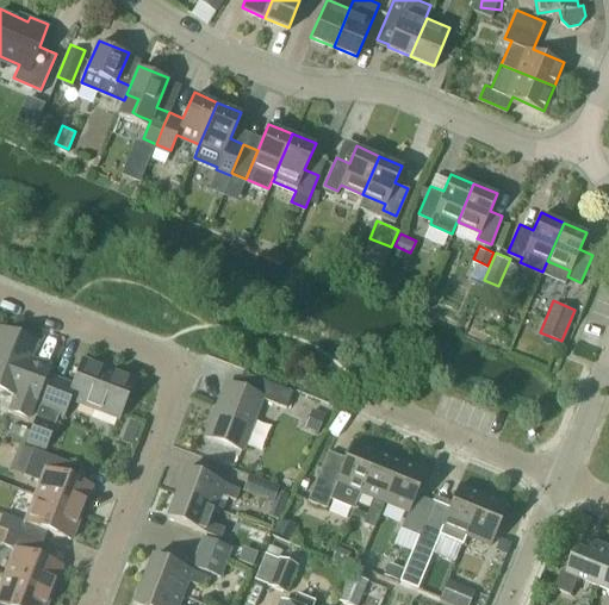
[(37,340),(0,325),(0,326),(0,385),(16,392),(10,407),(29,415),(39,387),(41,388),(51,361),(32,353),(37,340)]
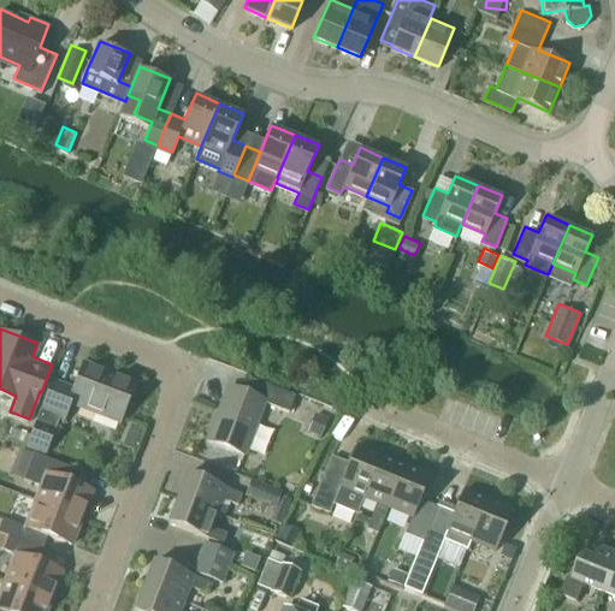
[(46,451),(59,417),(64,420),(71,399),(120,419),(135,380),(84,361),(75,387),(52,379),(33,431),(28,444),(46,451)]
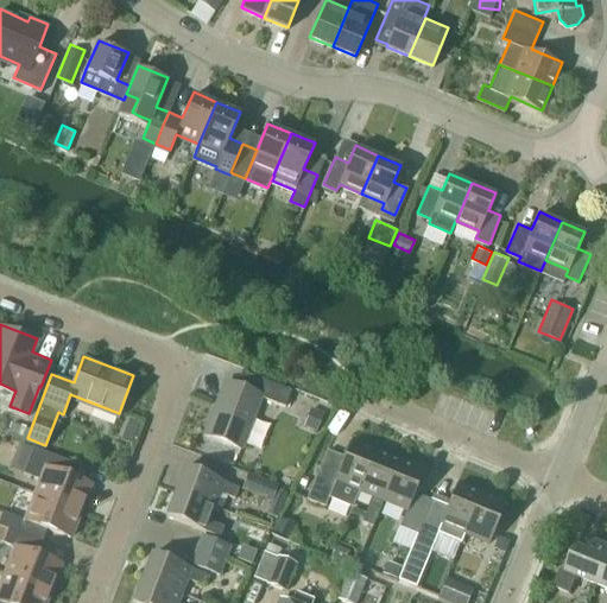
[(206,431),(241,445),(261,394),(285,404),(292,387),(258,374),(252,389),(226,379),(206,431)]
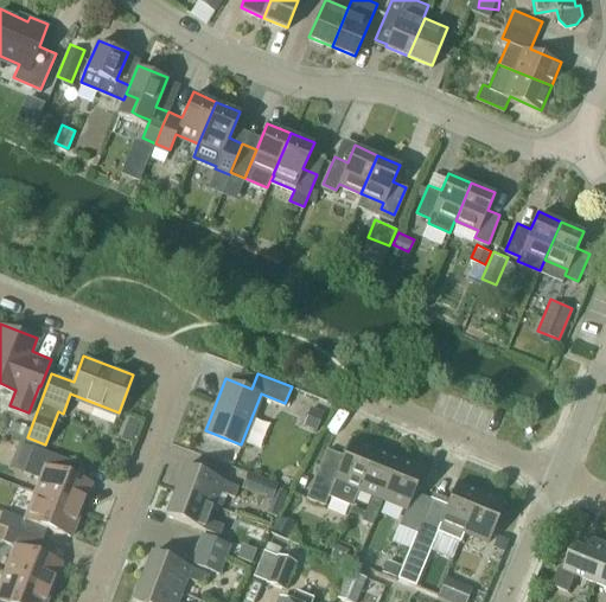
[(303,422),(316,428),(324,410),(311,404),(303,422)]
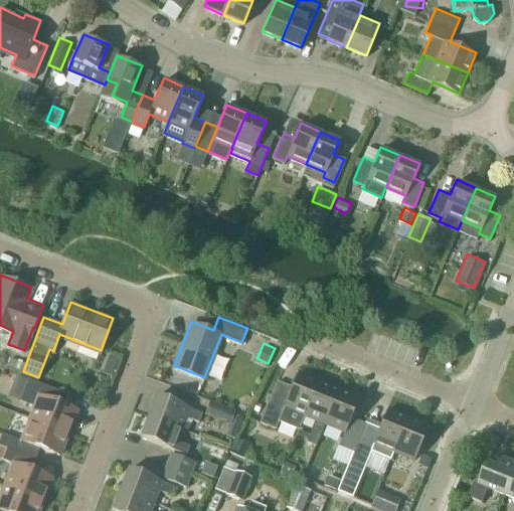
[(27,360),(11,354),(6,368),(21,374),(23,371),(27,360)]
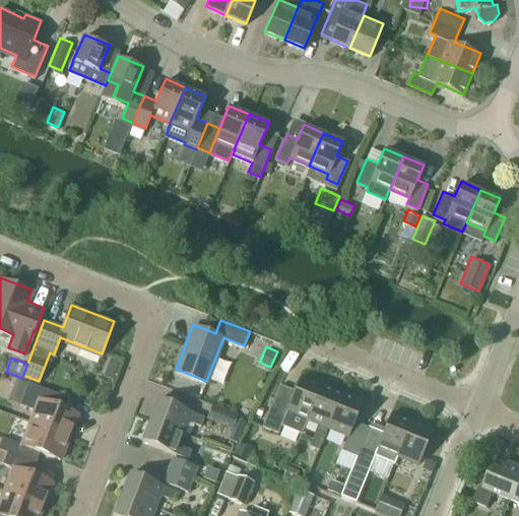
[(308,416),(322,383),(302,375),(288,404),(273,398),(263,425),(278,431),(281,423),(302,431),(308,416)]
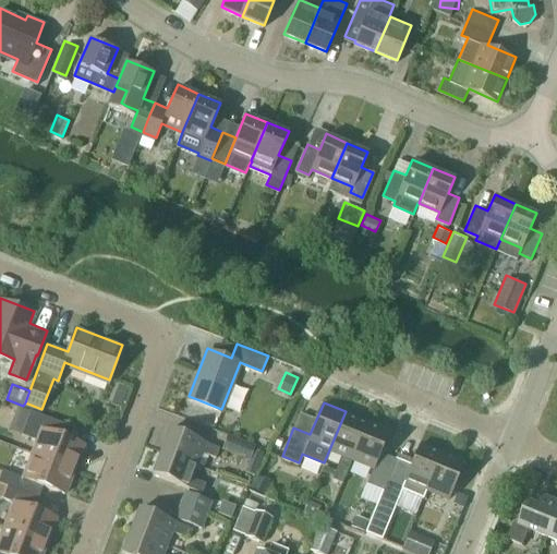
[(38,438),(33,452),(74,467),(84,442),(62,434),(67,422),(31,408),(22,432),(38,438)]
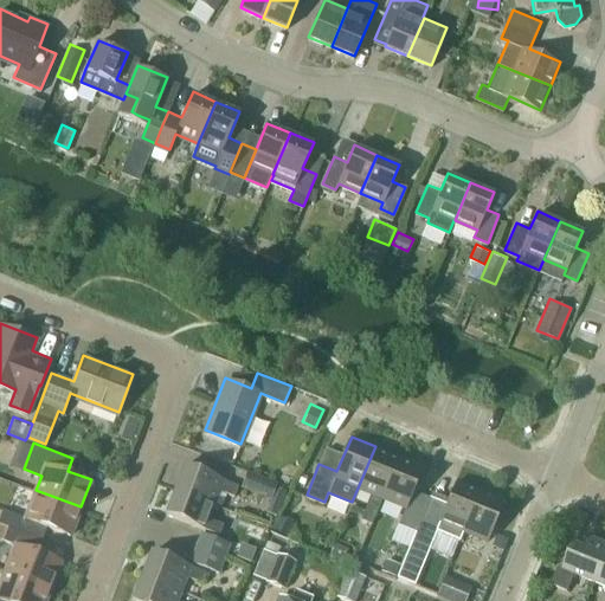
[(399,456),(375,446),(359,485),(372,490),(361,517),(372,522),(383,495),(399,456)]
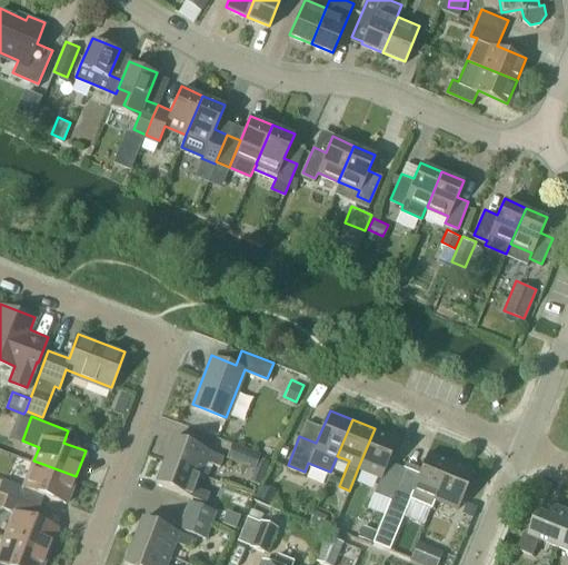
[(388,496),(390,497),(391,497),(404,465),(389,459),(397,438),(375,428),(359,465),(381,474),(375,491),(376,492),(388,496)]
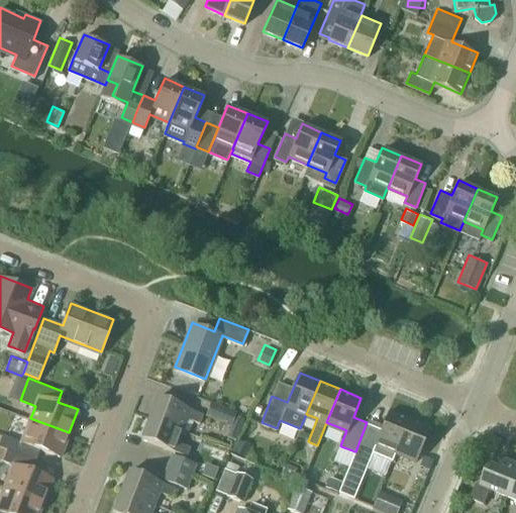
[(158,395),(149,416),(185,429),(190,417),(200,421),(204,412),(158,395)]
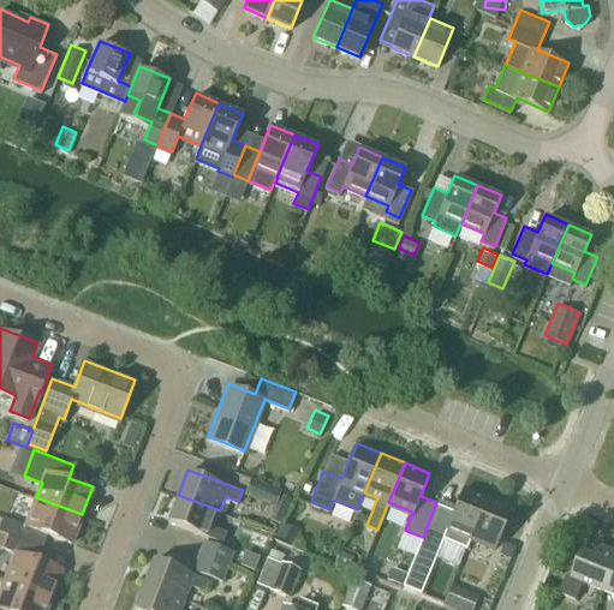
[(281,488),(251,476),(245,492),(275,504),(270,516),(281,520),(291,496),(280,491),(281,488)]
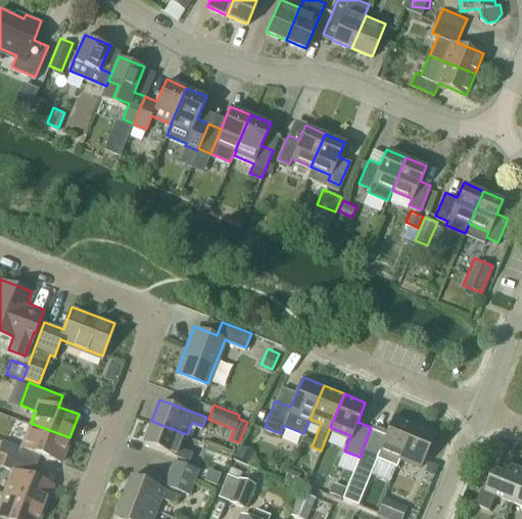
[(397,464),(400,456),(415,422),(393,414),(385,433),(371,427),(360,457),(359,457),(356,466),(343,496),(359,503),(371,472),(377,456),(397,464)]
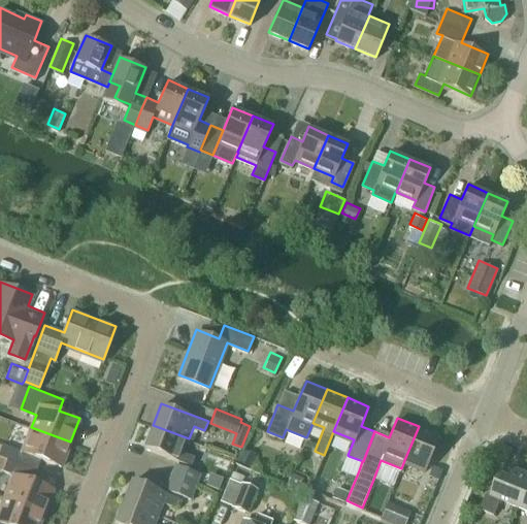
[(185,451),(189,438),(153,425),(144,446),(192,464),(195,455),(185,451)]
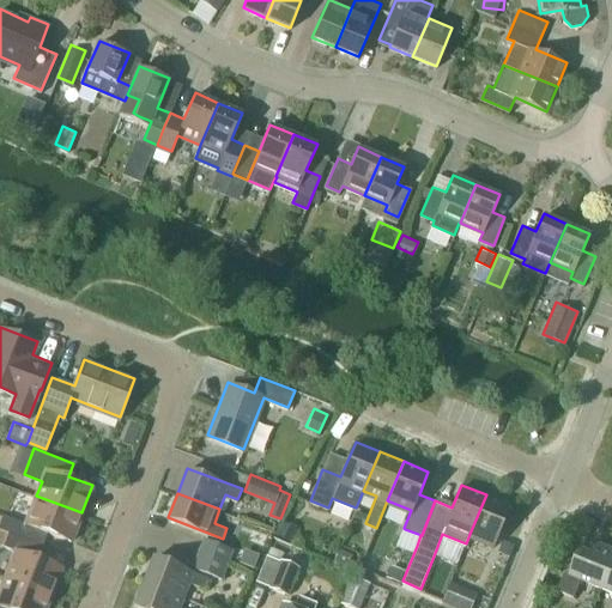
[(510,505),(486,494),(470,534),(495,545),(510,505)]
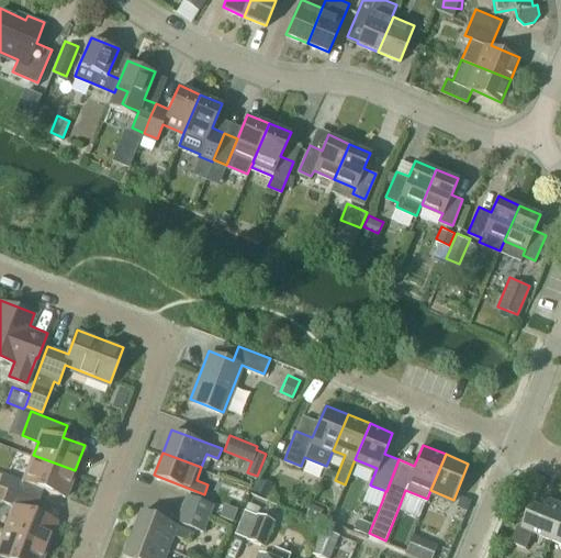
[(66,495),(75,470),(33,455),(24,479),(3,470),(0,478),(0,483),(40,499),(44,487),(66,495)]
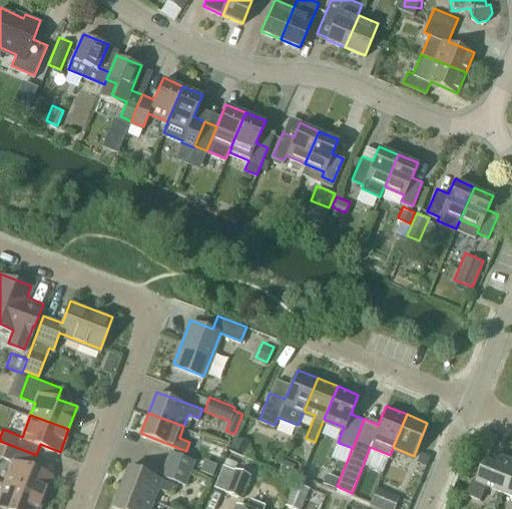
[(241,453),(248,440),(236,434),(229,446),(241,453)]
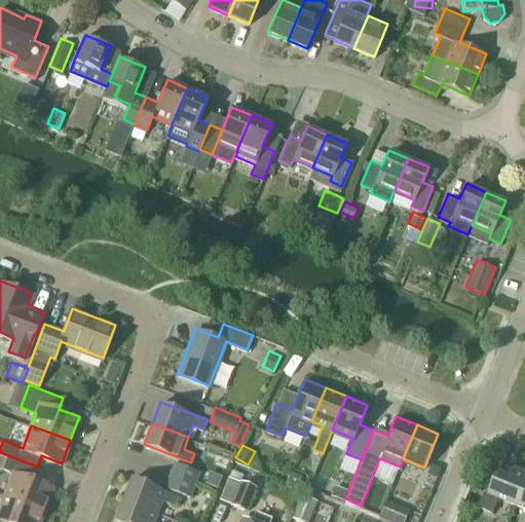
[(32,478),(37,467),(0,452),(0,465),(13,471),(5,494),(44,509),(52,486),(32,478)]
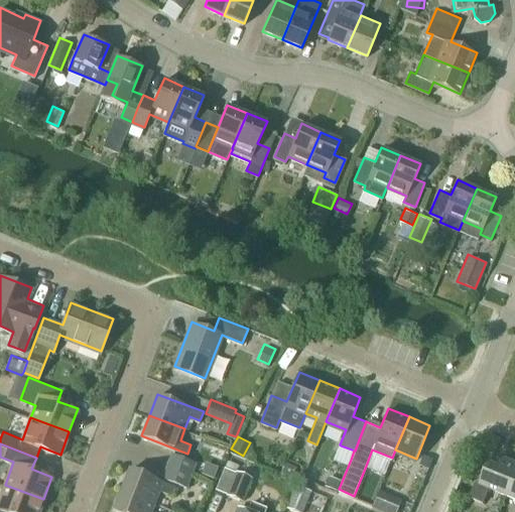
[(170,452),(166,464),(191,474),(197,462),(170,452)]
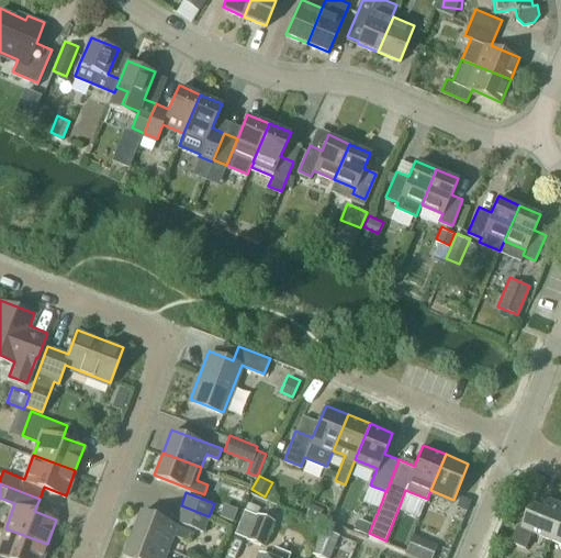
[(457,505),(468,509),(471,498),(461,493),(457,505)]
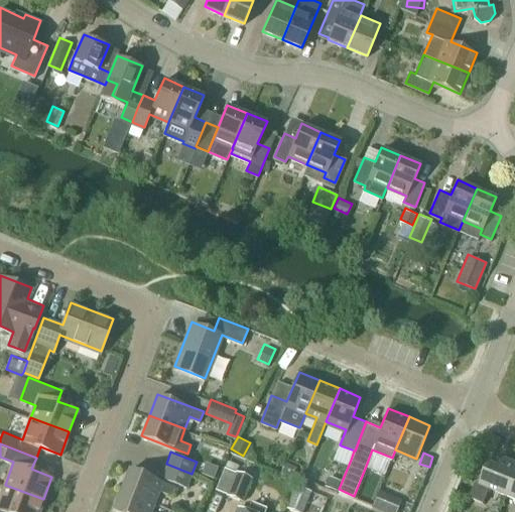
[(490,487),(507,494),(514,475),(514,460),(503,455),(499,465),(489,461),(481,482),(477,480),(471,495),(484,501),(490,487)]
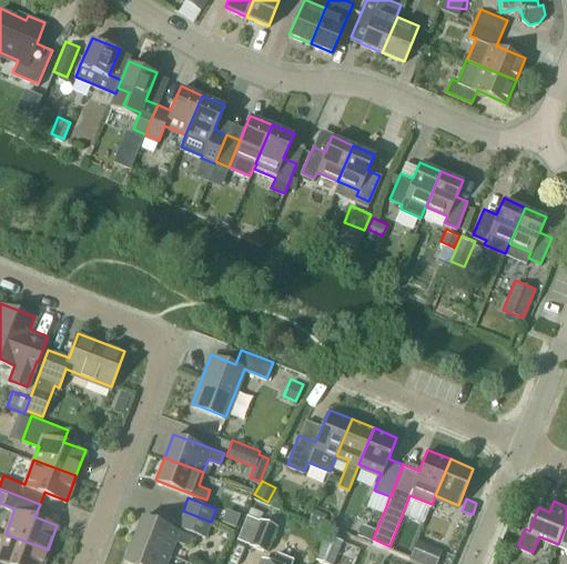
[(326,513),(314,507),(310,521),(321,525),(326,513)]
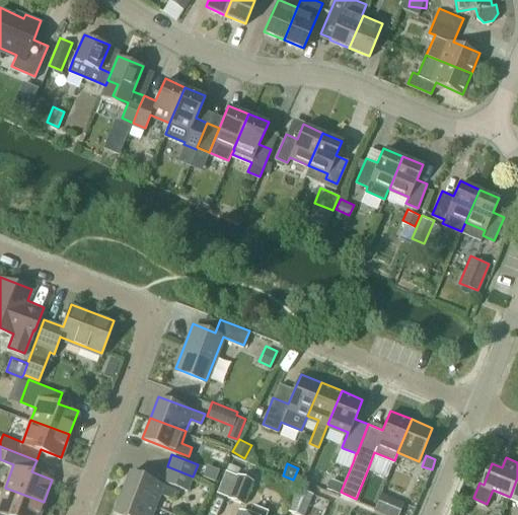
[(189,488),(193,476),(167,466),(162,477),(189,488)]
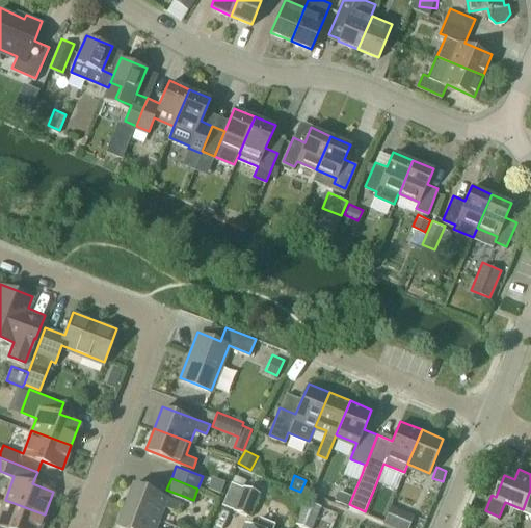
[(232,480),(222,502),(250,513),(260,492),(232,480)]
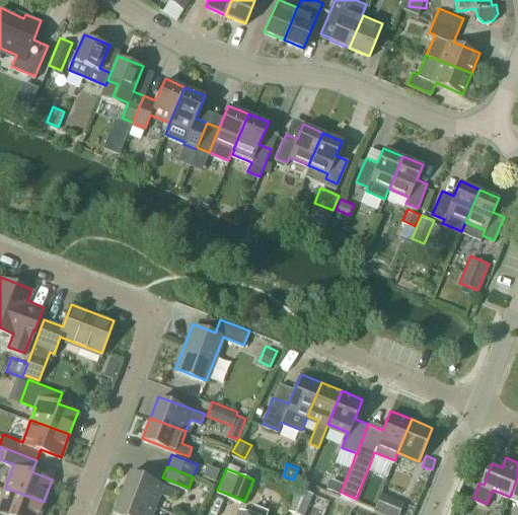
[(130,470),(122,492),(158,505),(162,493),(172,497),(176,488),(130,470)]
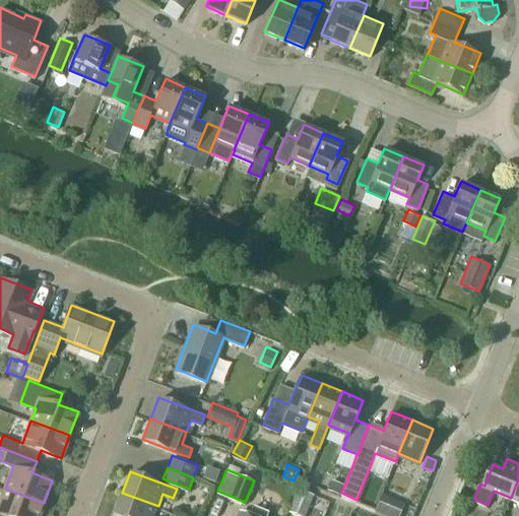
[(332,478),(328,488),(339,493),(343,482),(332,478)]
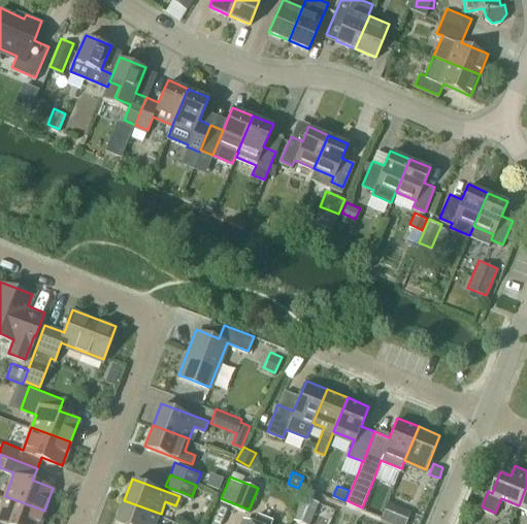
[(307,523),(308,523),(319,500),(302,494),(293,518),(307,523)]
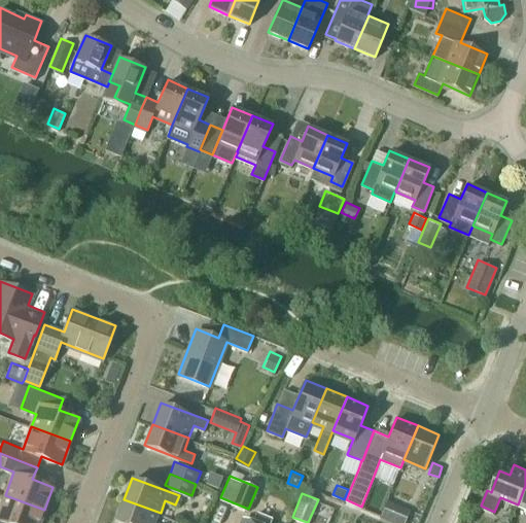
[(38,522),(44,510),(5,495),(0,508),(0,522),(38,522)]
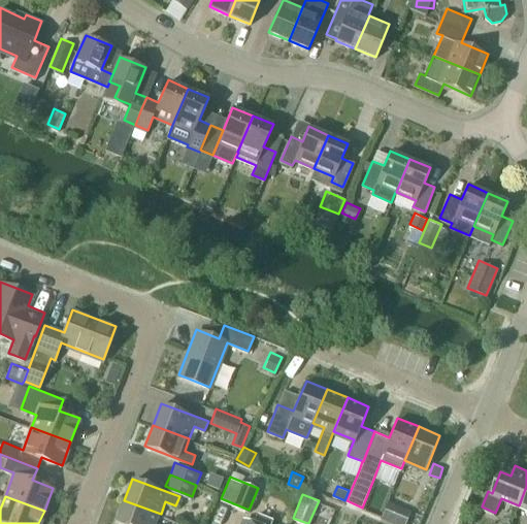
[(403,523),(410,509),(388,499),(382,516),(400,523),(403,523)]
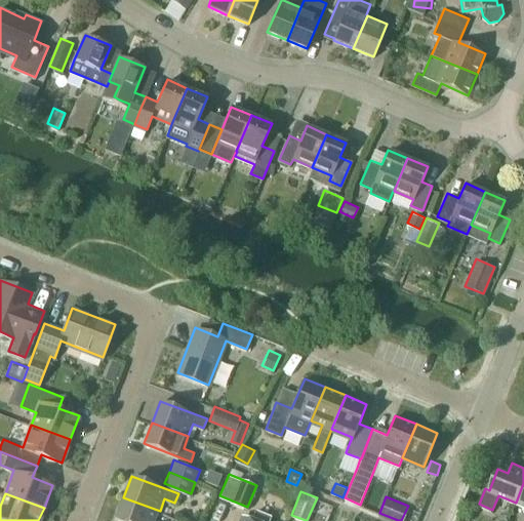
[(155,520),(160,511),(123,497),(115,518),(122,520),(155,520)]
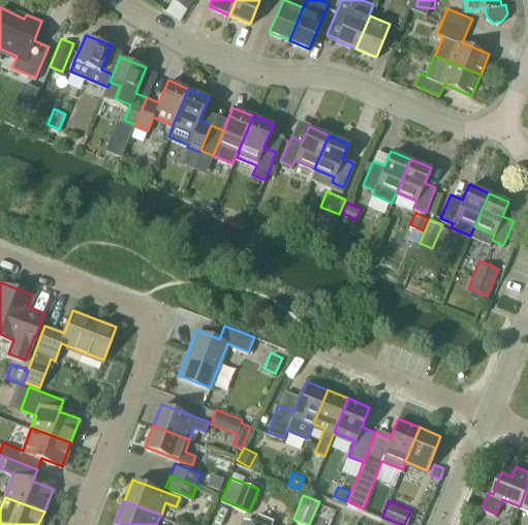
[(257,513),(253,523),(258,524),(270,524),(273,520),(257,513)]
